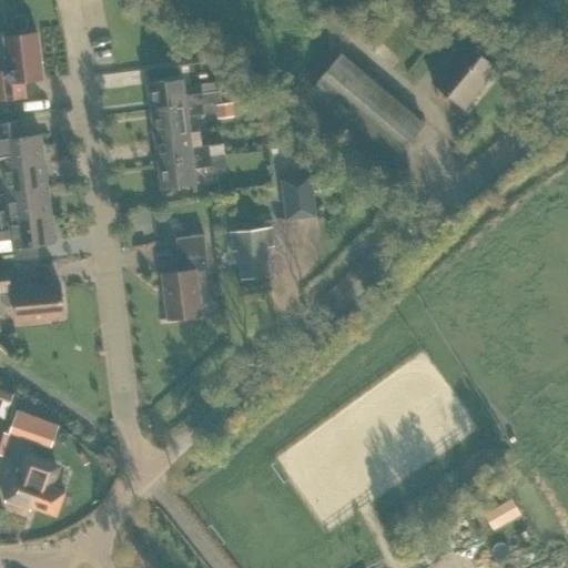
[(0,72),(0,100),(26,97),(23,81),(43,79),(38,33),(4,38),(9,71),(0,72)]
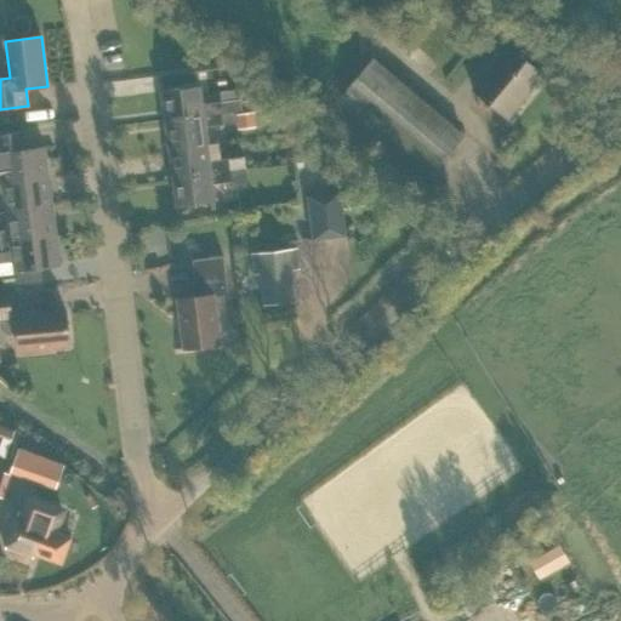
[(476,91),(507,117),(541,75),(510,50),(476,91)]
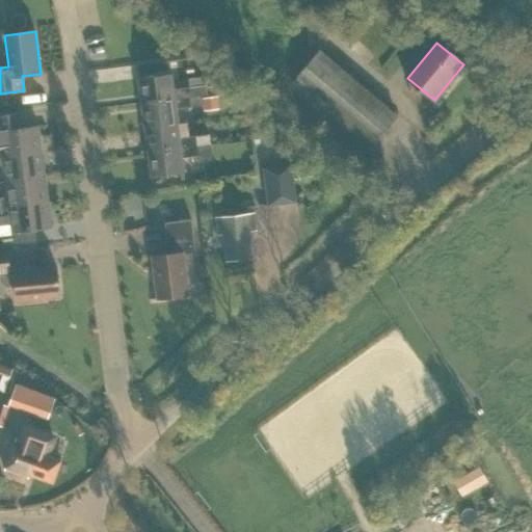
[(320,51),(293,83),(370,149),(397,116),(320,51)]
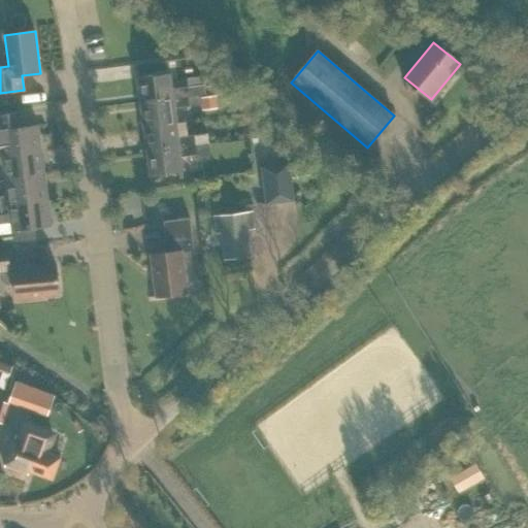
[(176,68),(188,66),(187,59),(175,60),(176,68)]
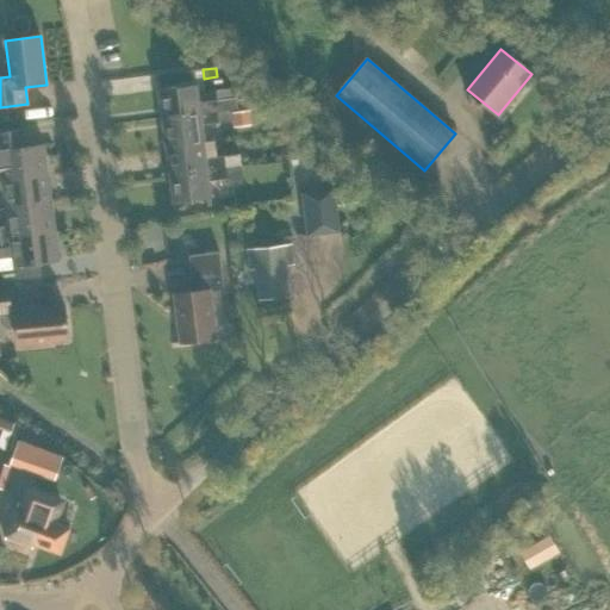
[(160,91),(163,118),(219,112),(218,100),(199,103),(197,86),(160,91)]
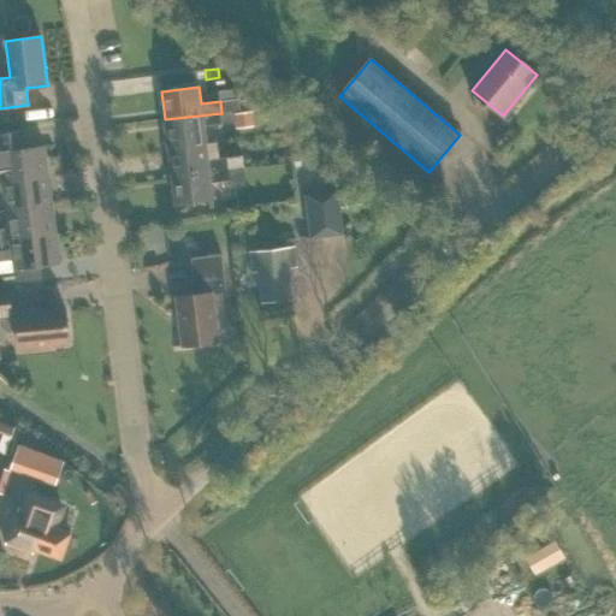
[(223,124),(221,113),(165,119),(169,148),(206,143),(205,126),(223,124)]
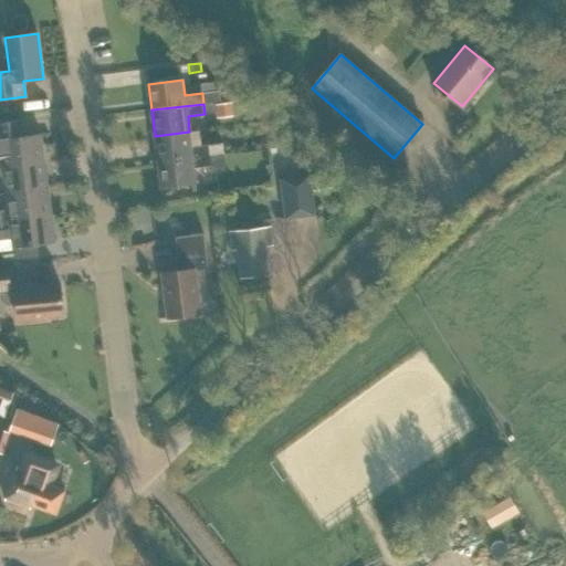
[(217,118),(232,116),(231,104),(216,105),(217,118)]
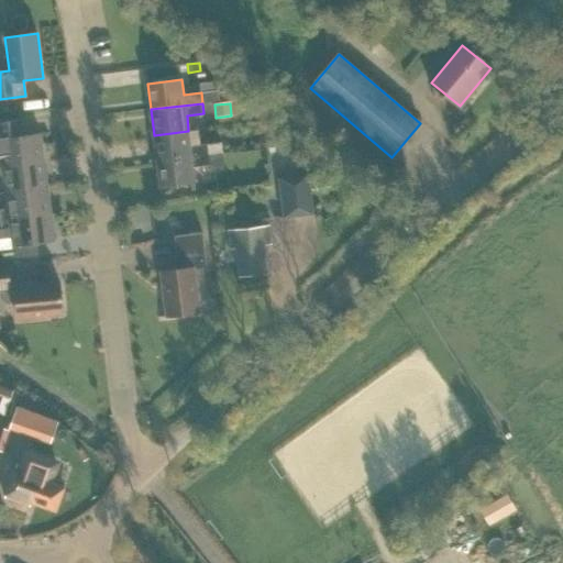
[(0,166),(44,161),(41,134),(25,136),(23,120),(0,122),(0,166)]
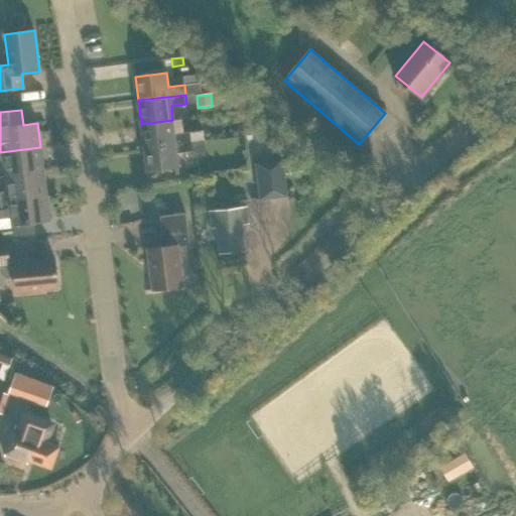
[(141,124),(144,148),(191,141),(190,132),(174,134),(172,120),(141,124)]
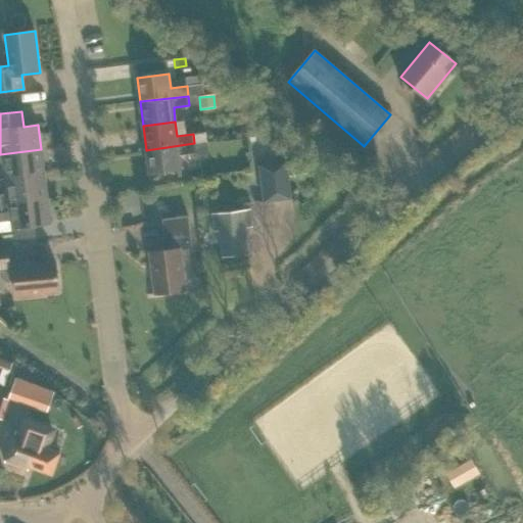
[(206,142),(207,142),(206,127),(192,129),(193,134),(194,143),(206,142)]
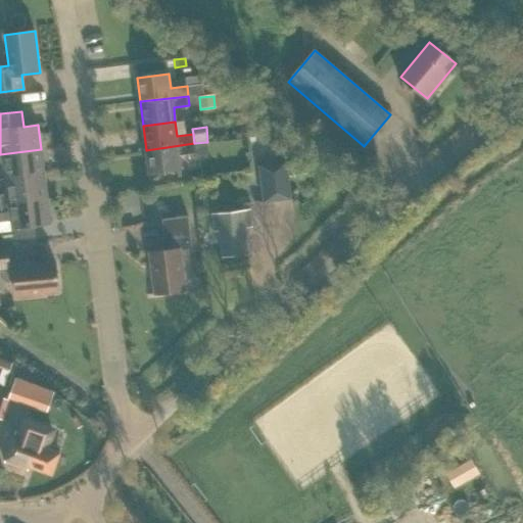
[(206,142),(194,143),(195,153),(195,158),(208,157),(206,142)]
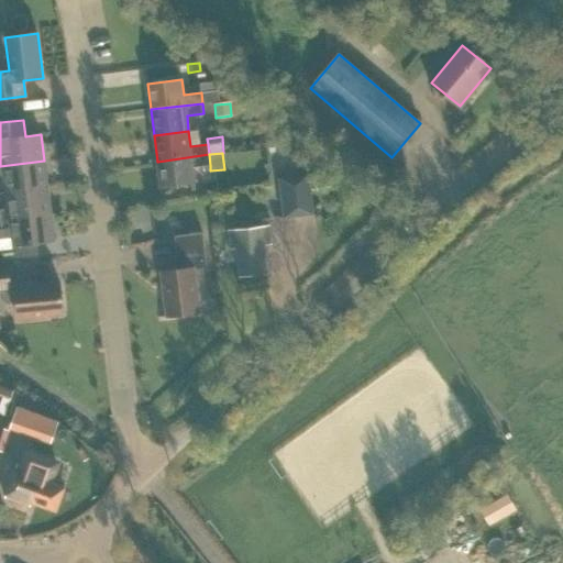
[(192,167),(210,165),(209,154),(157,162),(161,188),(195,184),(192,167)]
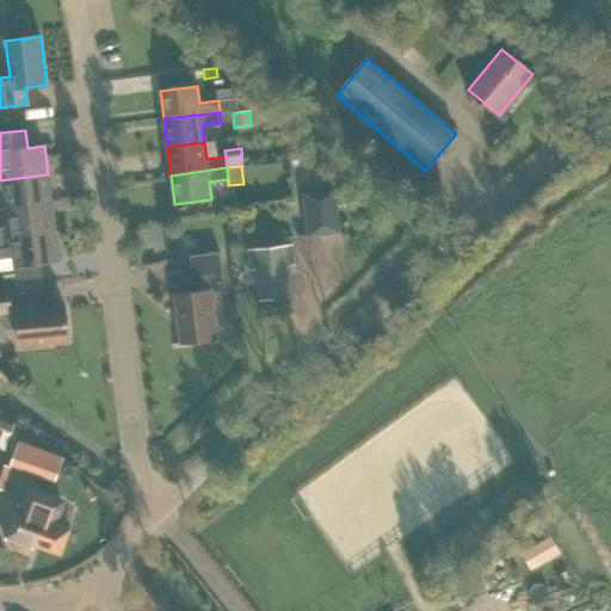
[(51,203),(48,174),(0,180),(0,192),(4,192),(6,210),(51,203)]
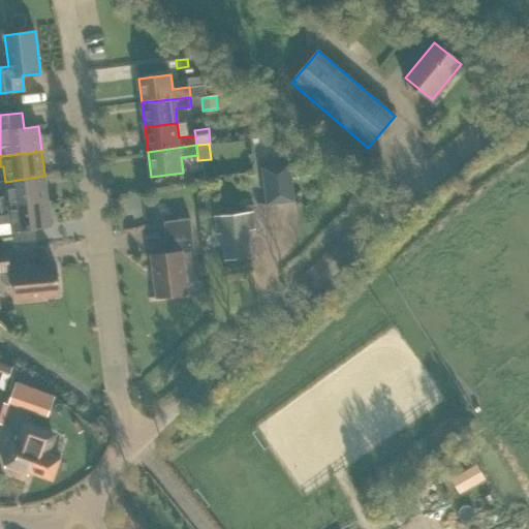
[(275,204),(292,200),(288,167),(265,170),(267,187),(273,186),(275,204)]
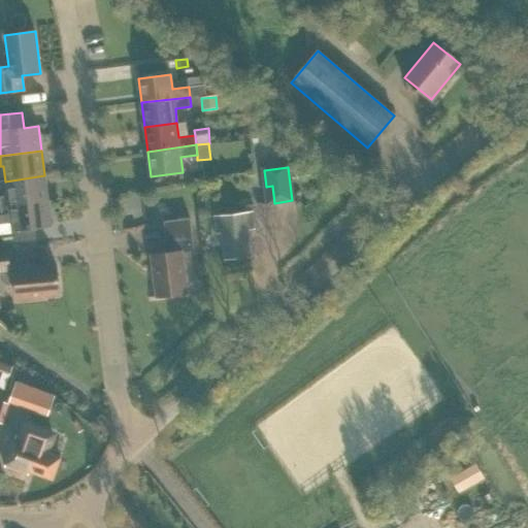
[(0,197),(0,206),(48,201),(44,175),(5,182),(7,196),(0,197)]
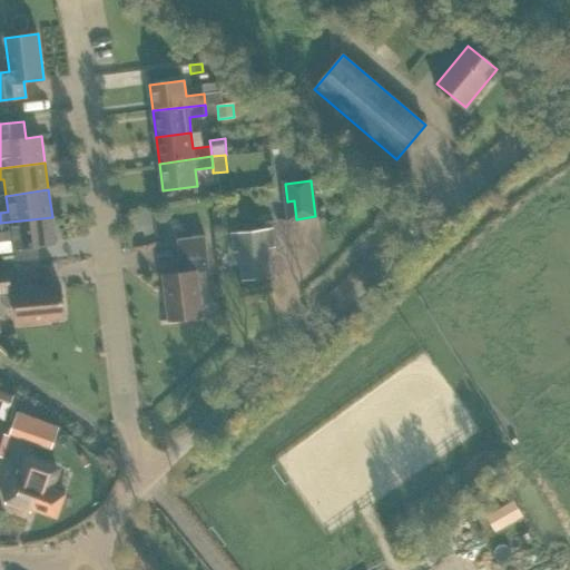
[(0,223),(0,265),(39,259),(38,246),(56,244),(52,217),(0,223)]
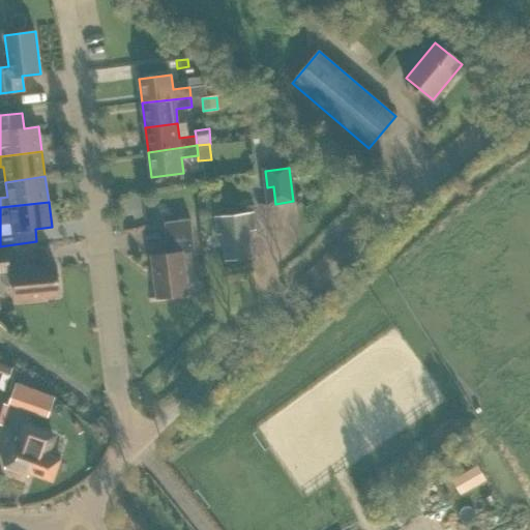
[(223,234),(226,261),(252,258),(248,231),(256,230),(254,212),(215,216),(217,235),(223,234)]
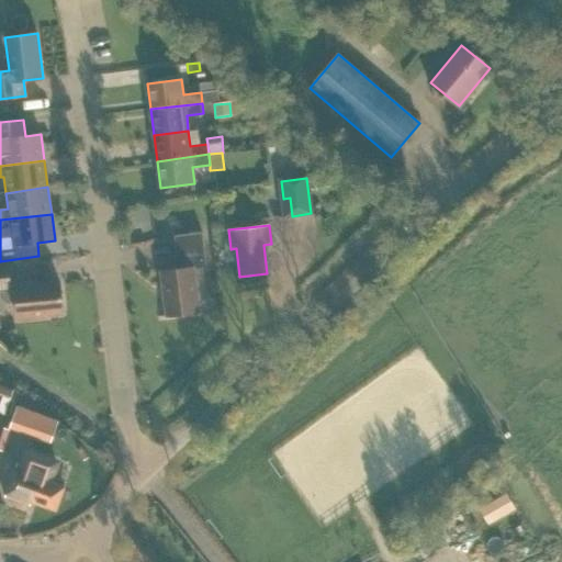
[(178,270),(161,272),(167,316),(199,312),(193,269),(206,268),(202,233),(175,236),(178,270)]
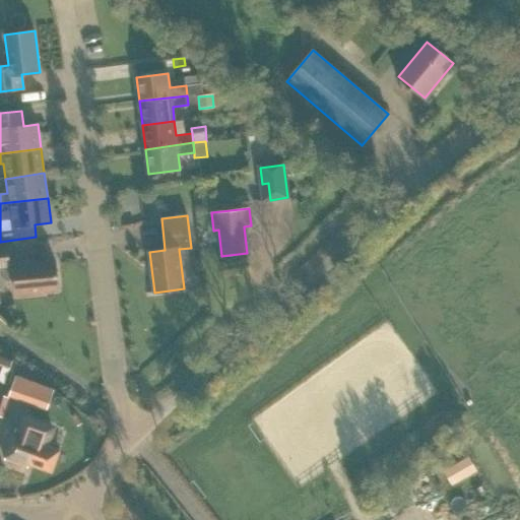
[(12,265),(9,265),(7,245),(0,245),(0,275),(5,280),(15,279),(16,297),(43,294),(43,291),(58,290),(56,262),(40,263),(39,260),(12,263),(12,265)]
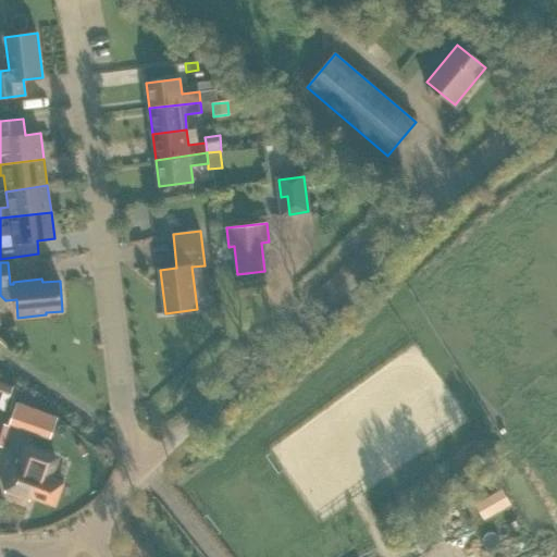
[(10,397),(14,387),(0,381),(0,393),(2,394),(10,397)]
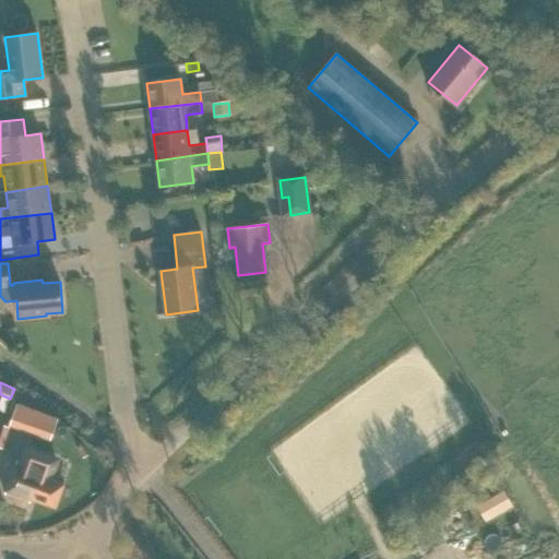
[(0,411),(3,413),(10,399),(2,395),(0,401),(0,411)]
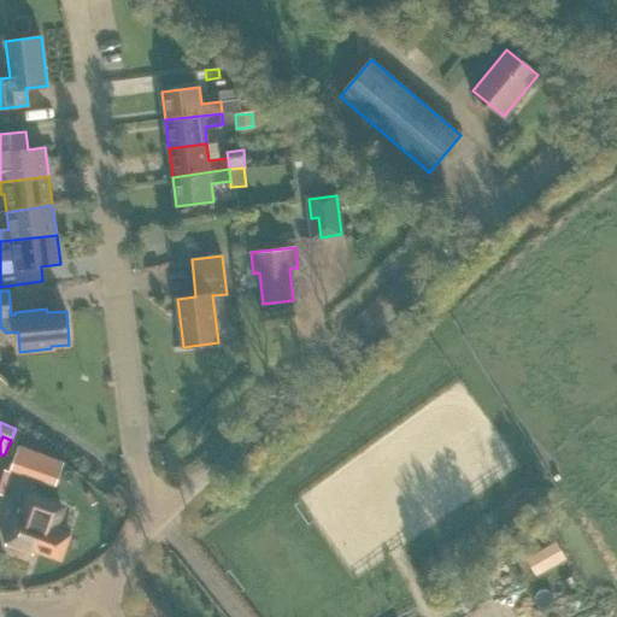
[(56,487),(64,464),(46,457),(37,480),(56,487)]
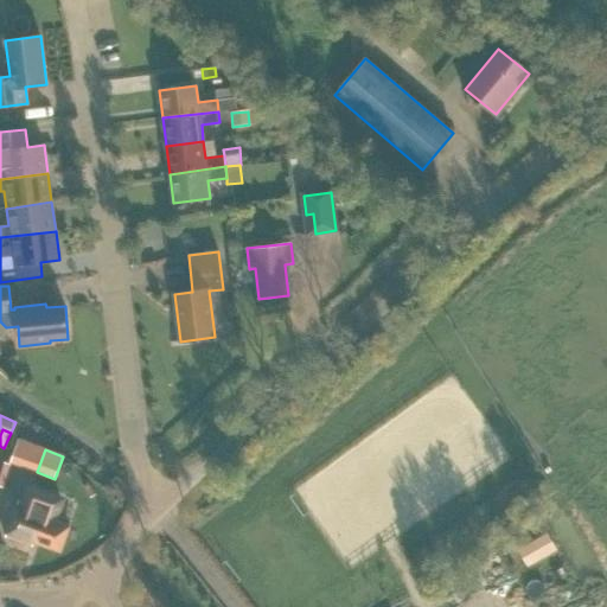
[(19,499),(5,537),(32,547),(33,543),(61,551),(69,525),(55,521),(57,513),(62,499),(30,489),(25,502),(19,499)]
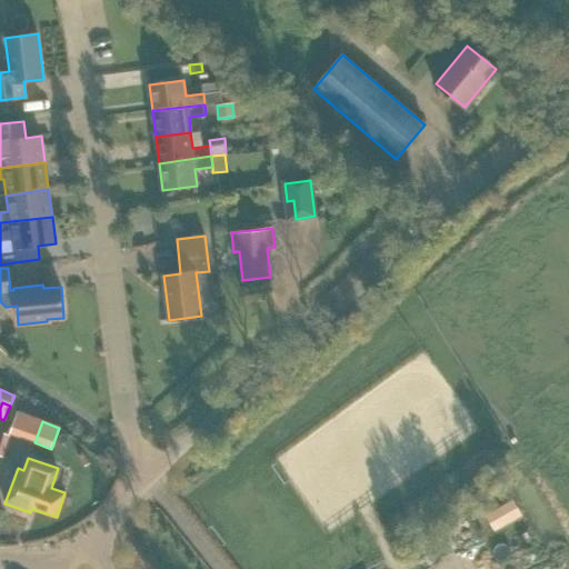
[(495,531),(513,520),(505,505),(486,516),(495,531)]
